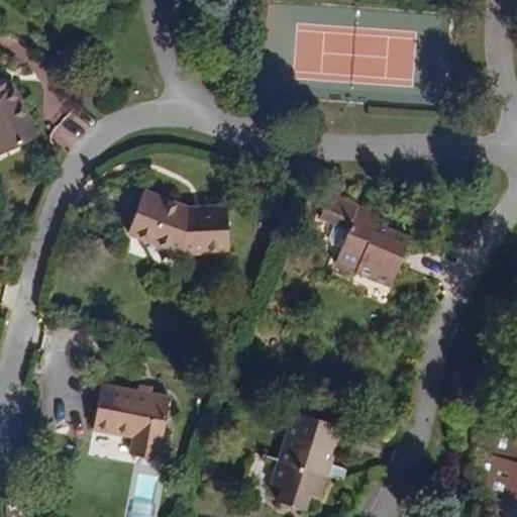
[(0,152),(33,136),(11,86),(0,82),(0,152)]
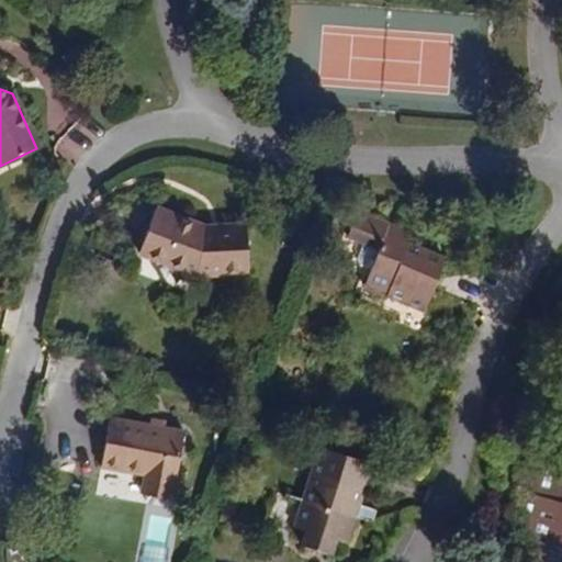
[(249,272),(246,224),(208,226),(160,210),(142,253),(198,273),(249,272)]
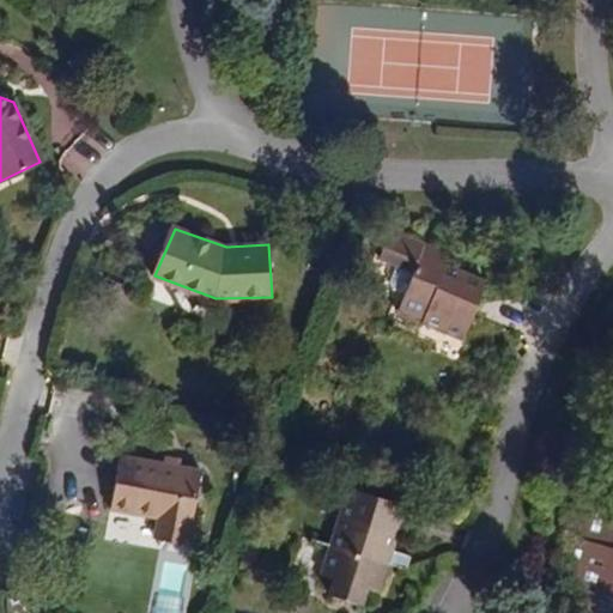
[(478,305),(487,283),(447,266),(451,255),(425,244),(426,243),(392,229),(380,258),(413,272),(402,301),(428,311),(423,321),(465,339),(473,316),(461,311),(465,299),(478,305)]
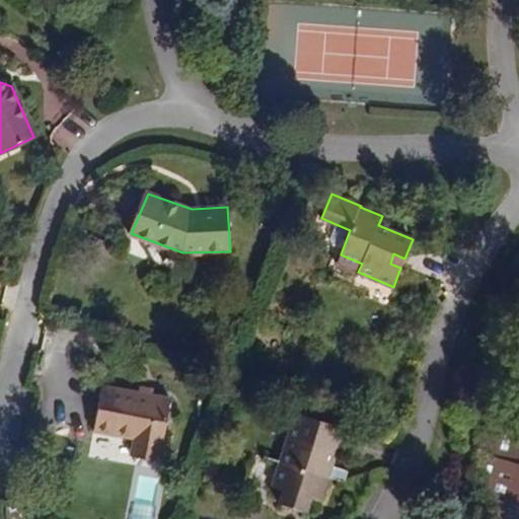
[(400,268),(404,258),(393,253),(390,264),(400,268)]
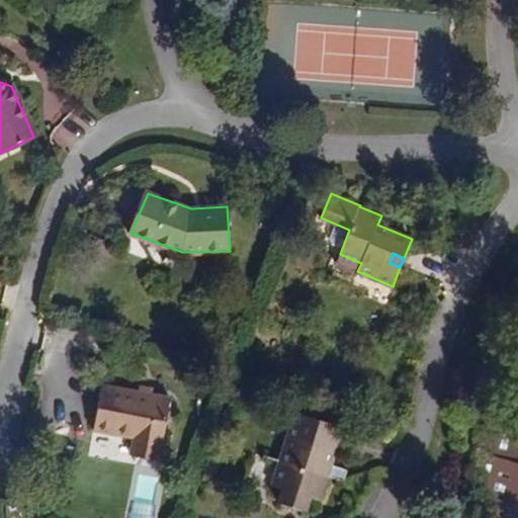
[(357,271),(361,263),(340,254),(336,263),(357,271)]
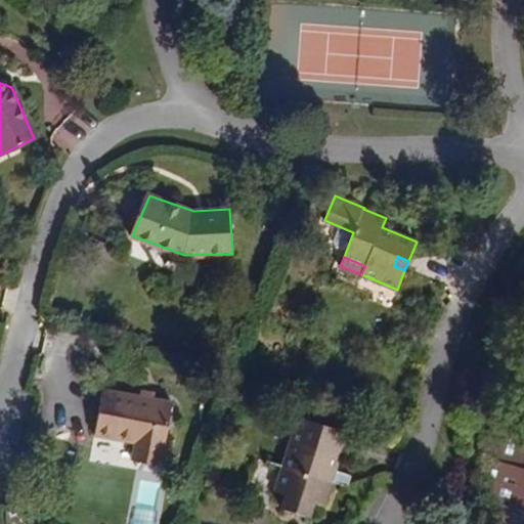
[(155,400),(156,392),(142,389),(140,397),(155,400)]
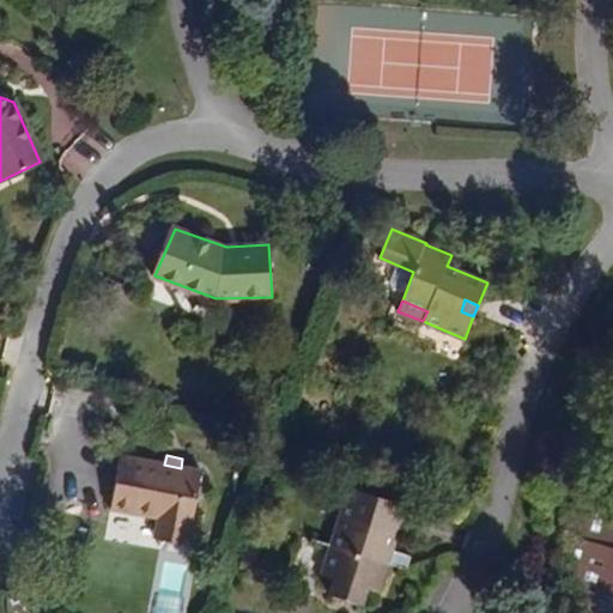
[(188,544),(202,473),(181,468),(164,465),(122,456),(111,510),(158,519),(155,538),(188,544)]
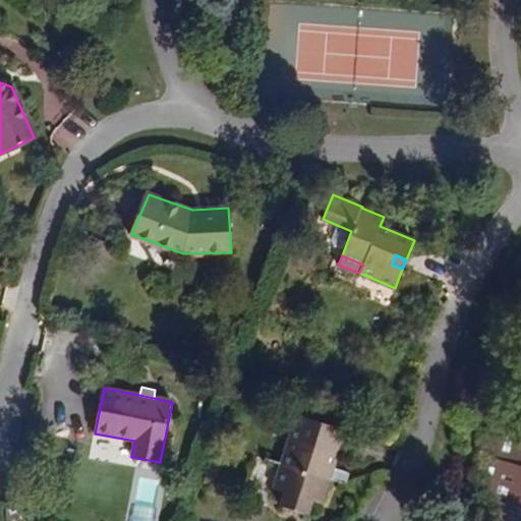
[(520,520),(520,405),(517,404),(502,439),(479,433),(479,444),(483,471),(489,495),(500,520),(520,520)]
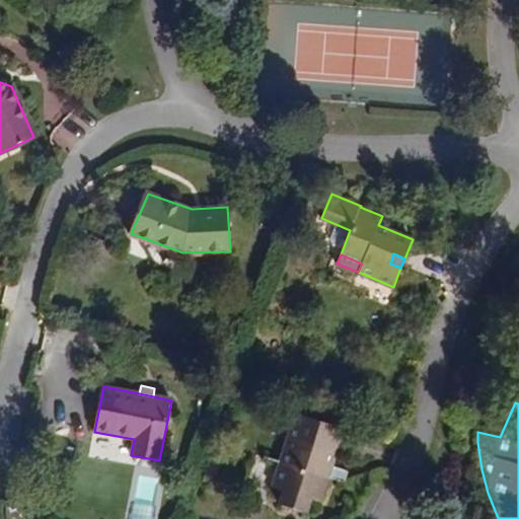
[(332,465),(345,429),(298,413),(269,499),(315,515),(328,477),(332,465)]
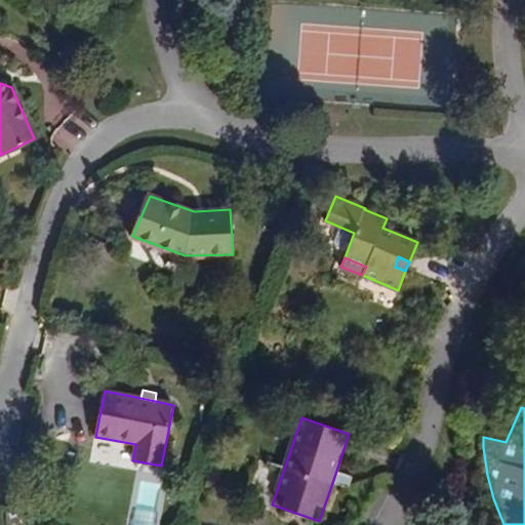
[(349,488),(353,477),(336,471),(332,483),(349,488)]
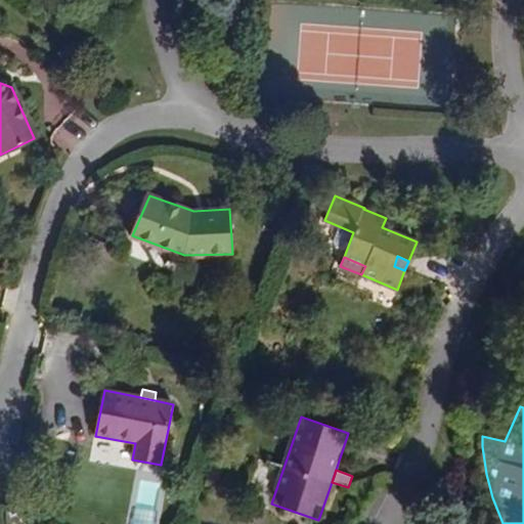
All buildings are outlined.
